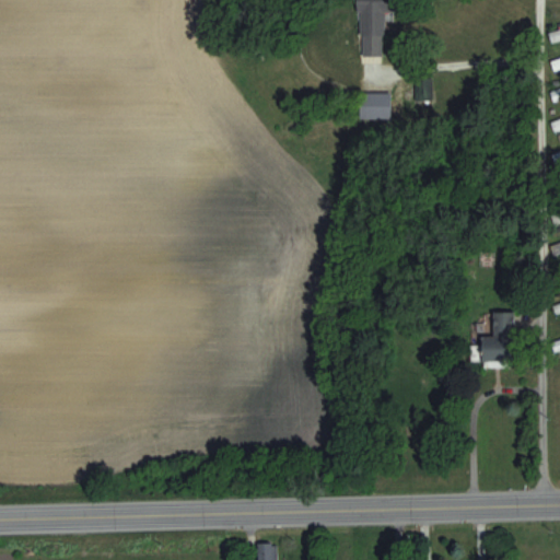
[(386,55),(386,0),(360,0),(360,55),(386,55)]
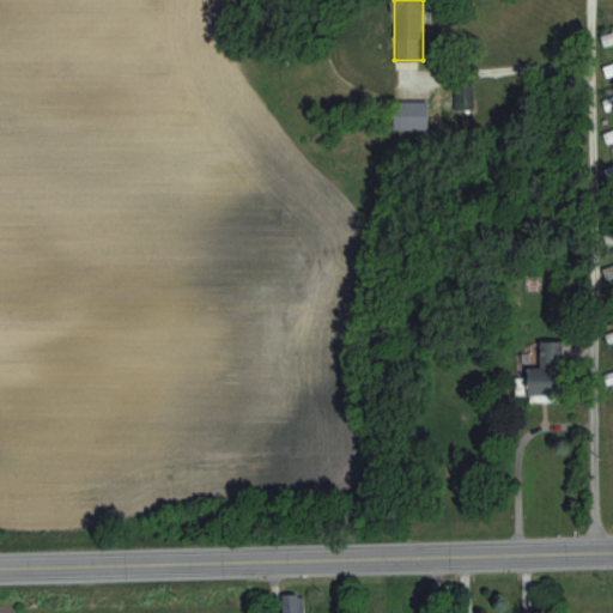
[(612,43),(612,31),(601,35),(605,47),(612,43)]
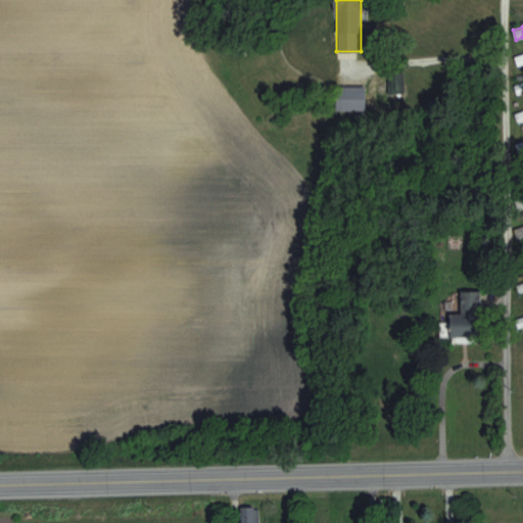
[(403,75),(389,75),(389,91),(403,91),(403,75)]
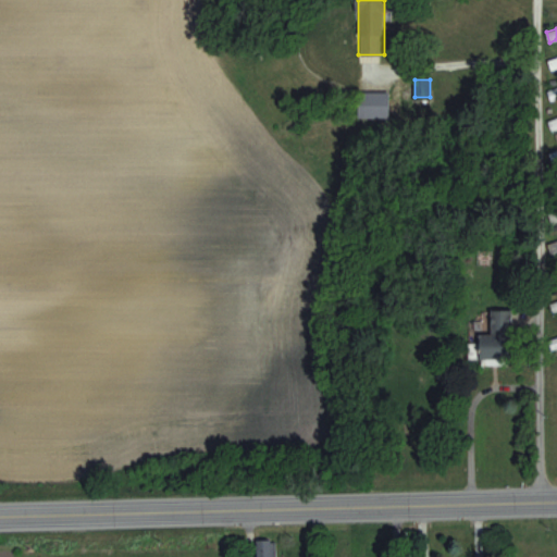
[(512,309),(492,309),(492,333),(482,333),(482,363),(512,363),(512,309)]
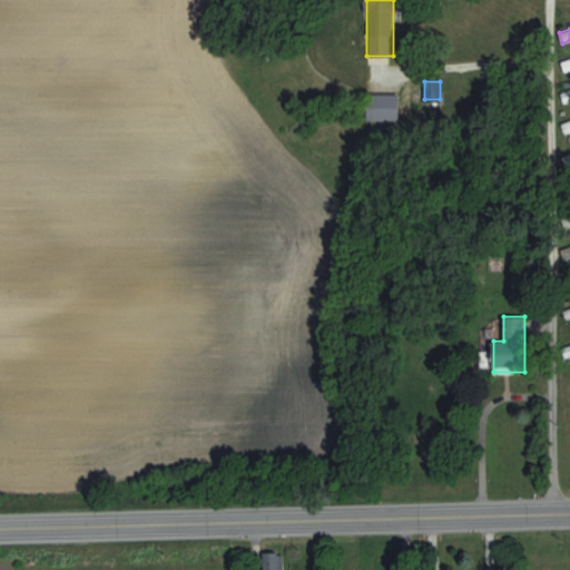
[(265,551),(264,569),(283,569),(283,551),(265,551)]
